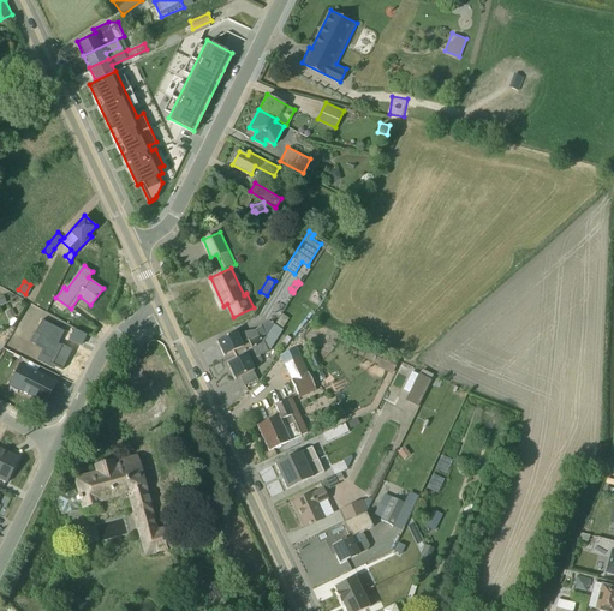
[(225,354),(234,349),(236,353),(263,340),(273,324),(267,319),(255,328),(237,330),(218,340),(225,354)]
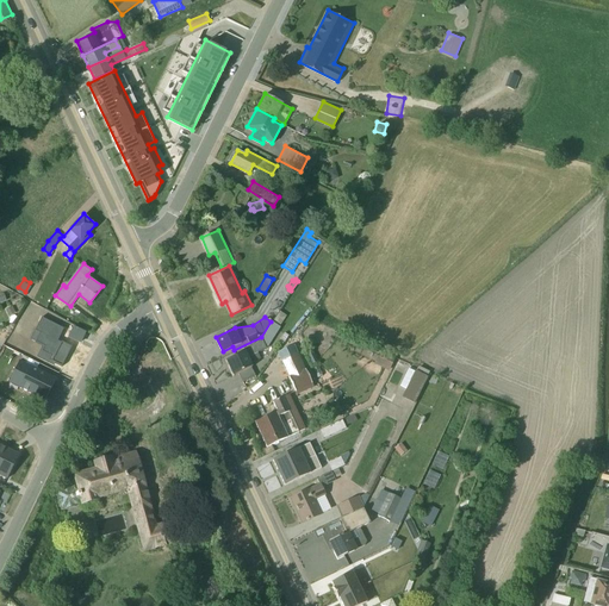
[(260,357),(259,350),(266,347),(278,326),(271,322),(261,337),(234,350),(236,354),(225,360),(234,375),(255,364),(260,357)]
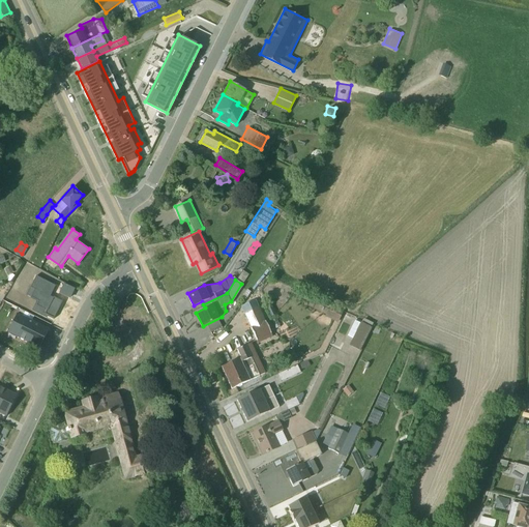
[(74,287),(63,283),(60,291),(69,295),(74,287)]
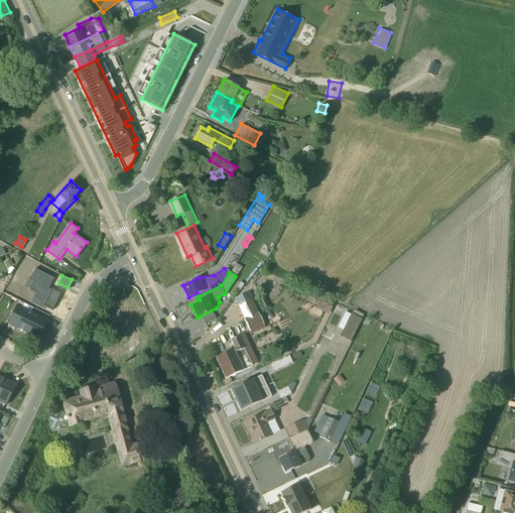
[(322,295),(316,306),(329,311),(334,301),(322,295)]
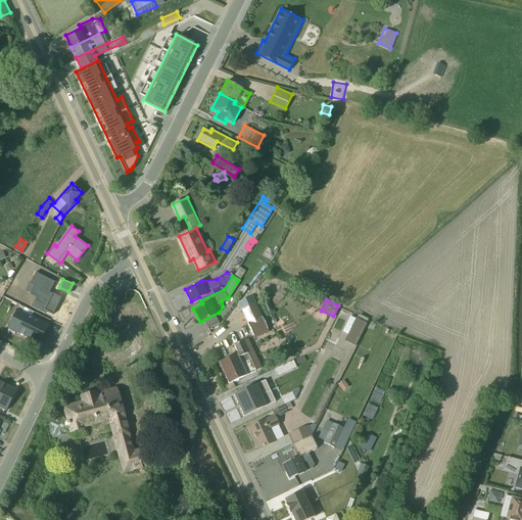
[(243,316),(253,337),(271,329),(257,301),(240,309),(243,316)]
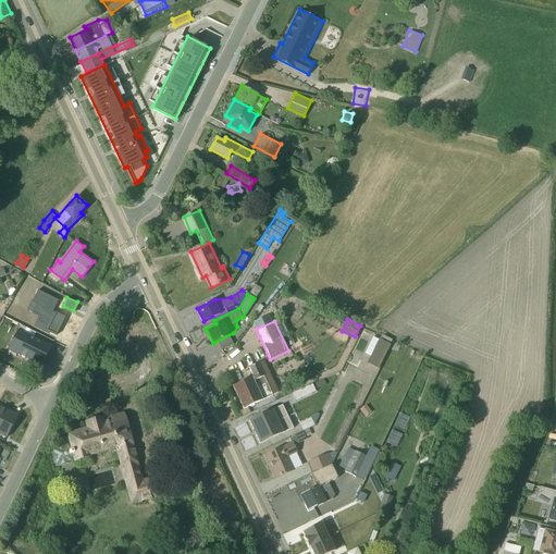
[(41,365),(51,345),(17,329),(9,347),(19,352),(17,353),(41,365)]
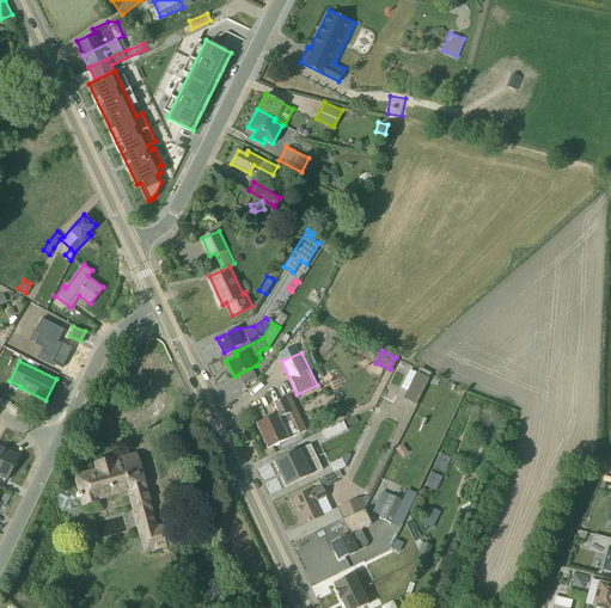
[(411,368),(402,387),(408,390),(404,397),(416,403),(432,370),(421,366),(417,372),(411,368)]
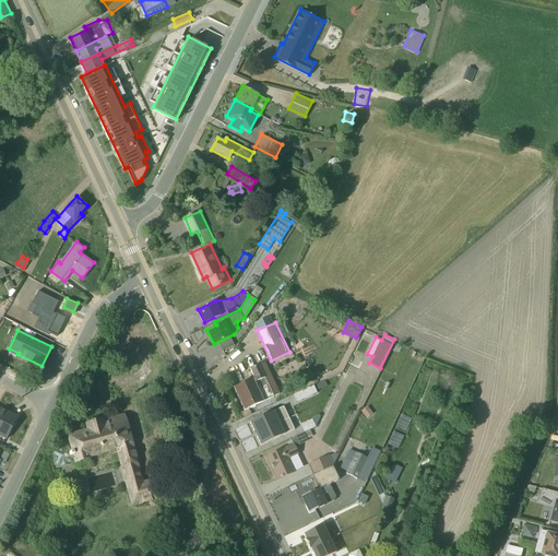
[(254,377),(235,386),(245,409),(281,392),(266,359),(250,367),(254,377)]
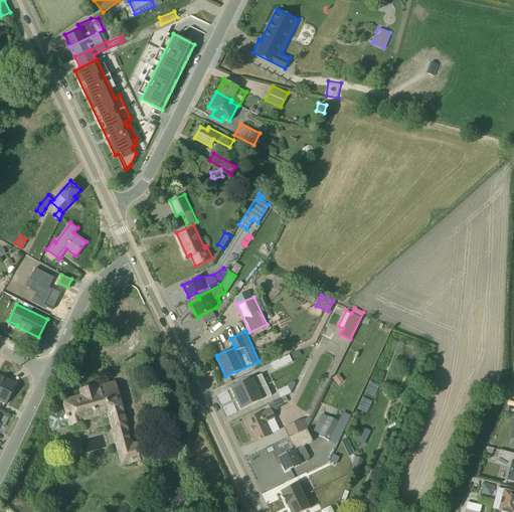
[(234,394),(236,397),(268,382),(263,372),(230,387),(233,395),(234,394)]
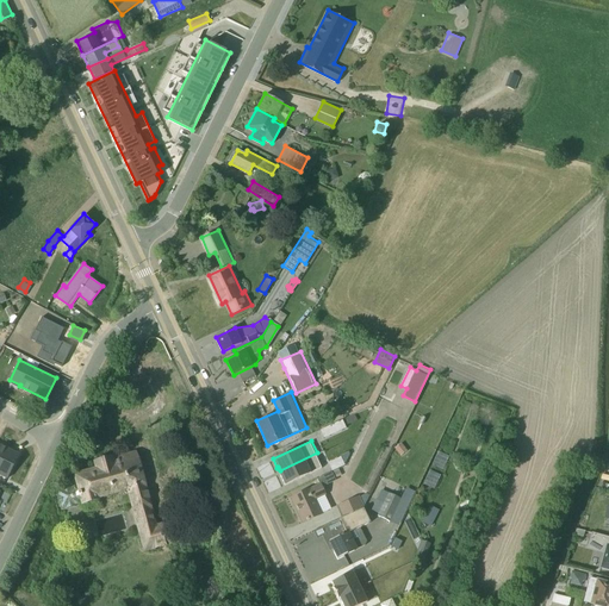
[(402,441),(395,447),(401,454),(408,449),(402,441)]
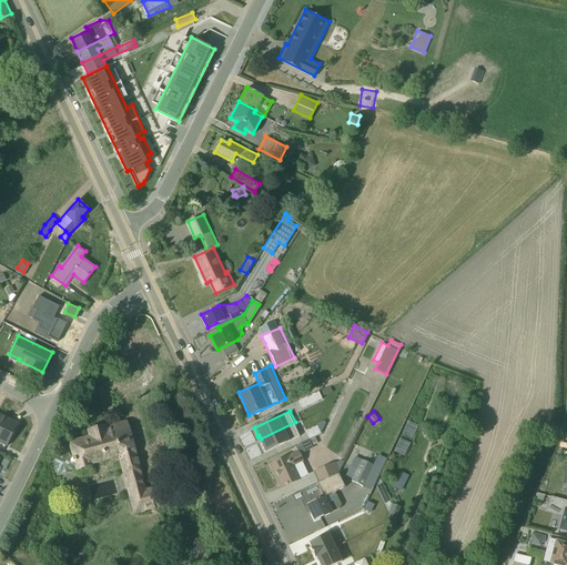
[(0,441),(7,445),(18,423),(0,413),(0,441)]
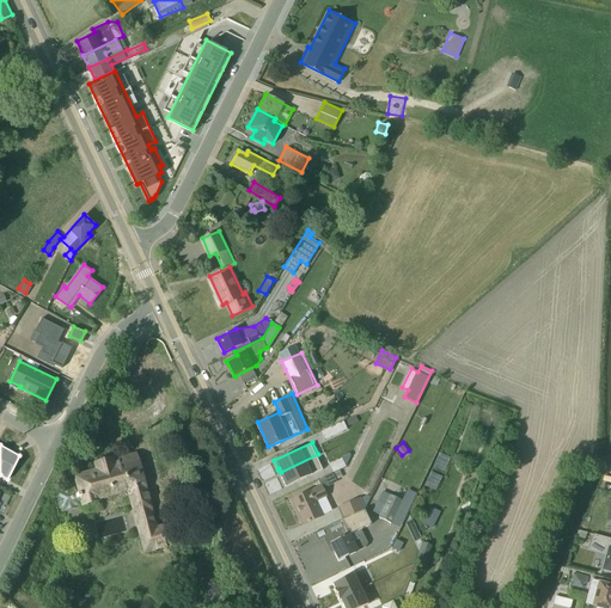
[(440,450),(434,464),(445,468),(451,455),(440,450)]
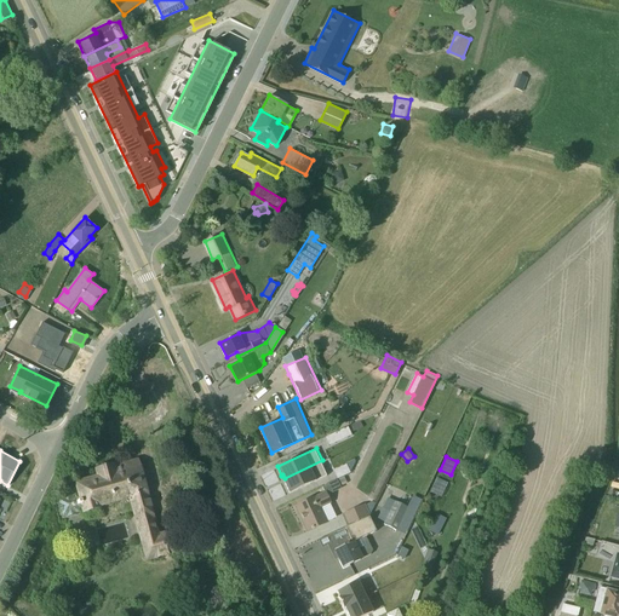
[(56,498),(62,517),(86,511),(89,517),(99,514),(97,508),(129,500),(144,560),(182,551),(176,530),(160,534),(141,458),(97,470),(98,478),(75,484),(78,491),(56,498)]
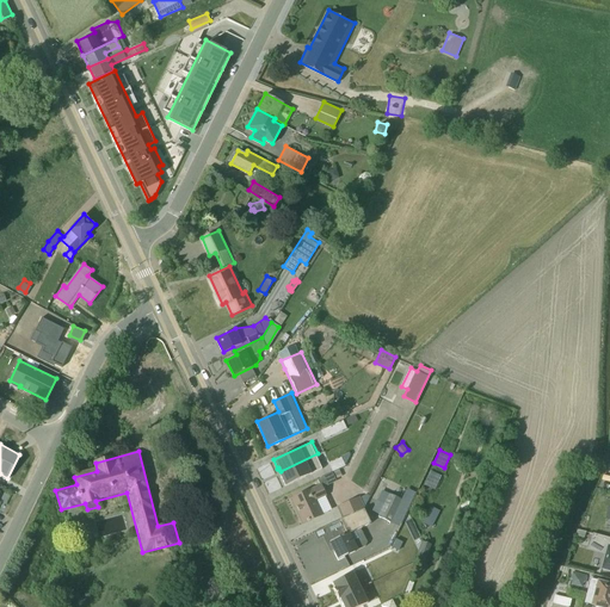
[(324,466),(318,453),(281,471),(282,475),(281,475),(285,484),(324,466)]
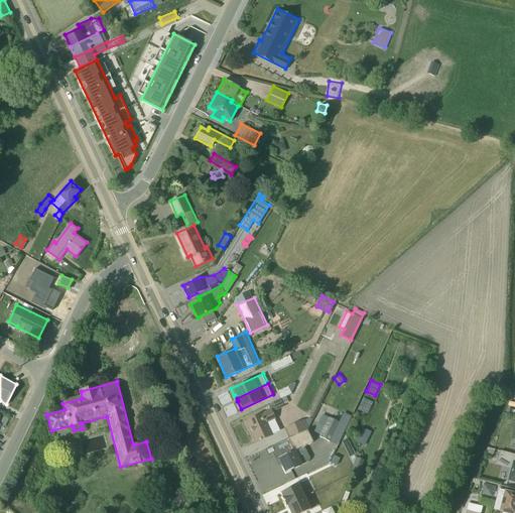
[(363,396),(358,407),(367,412),(373,400),(363,396)]
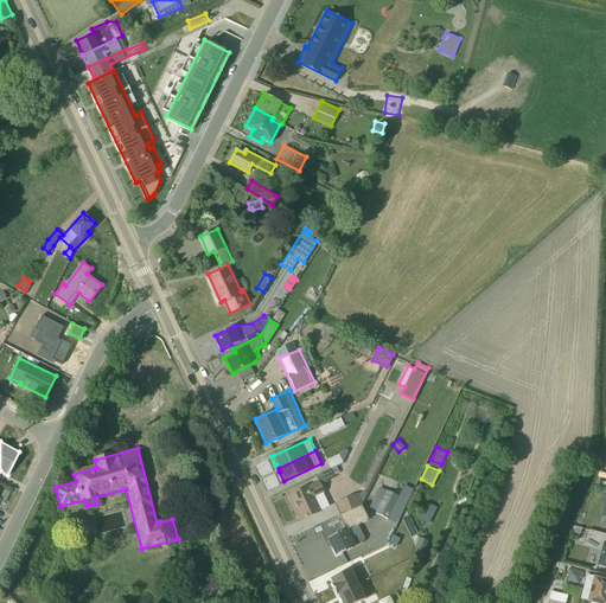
[(319,481),(291,494),(301,519),(329,505),(323,492),(324,492),(320,483),(335,476),(330,468),(316,475),(319,481)]
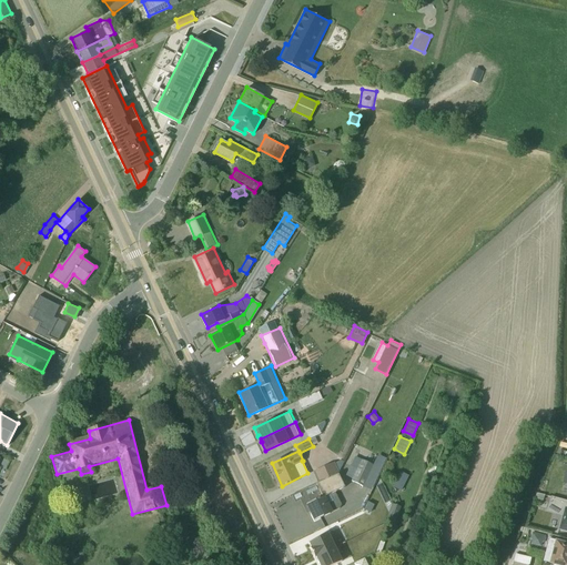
[(355,455),(346,474),(353,477),(352,478),(372,488),(386,456),(378,453),(373,463),(355,455)]
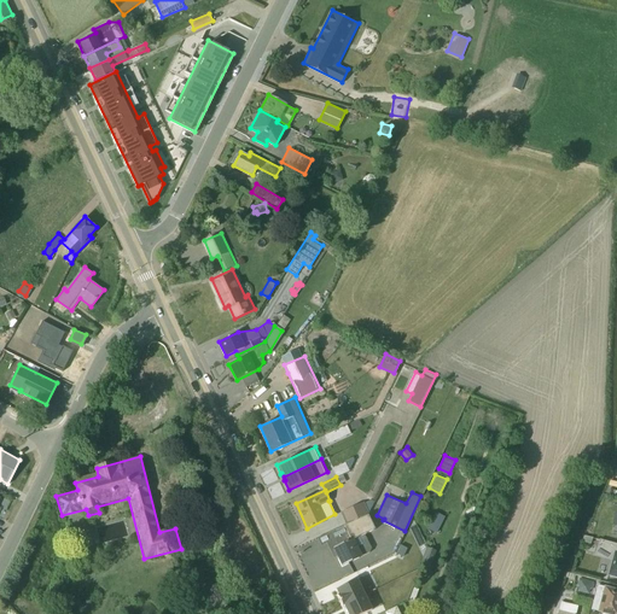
[(364,500),(341,512),(347,522),(367,513),(370,512),(364,500)]
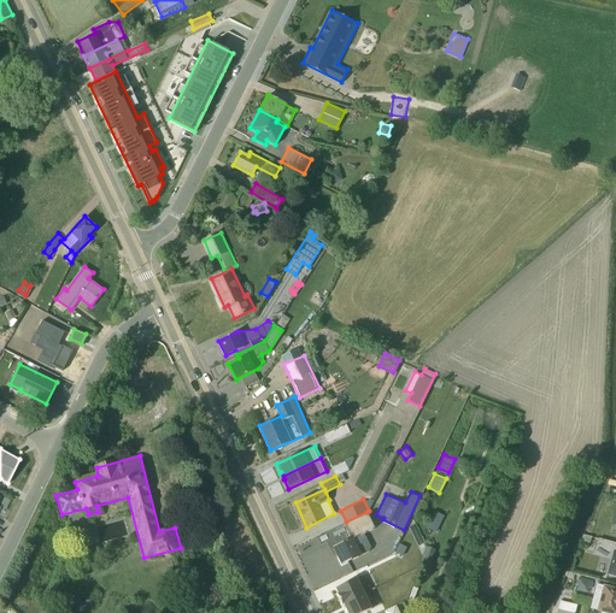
[(433,507),(424,524),(438,531),(446,514),(433,507)]
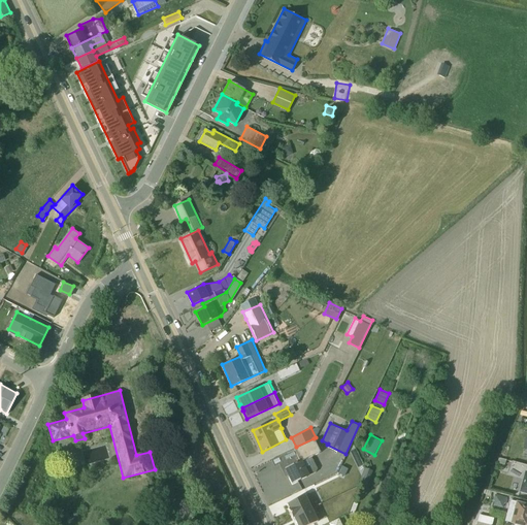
[(296,447),(280,454),(271,458),(274,465),(280,462),(286,476),(289,473),(293,482),(315,472),(307,457),(320,452),(314,438),(296,447)]
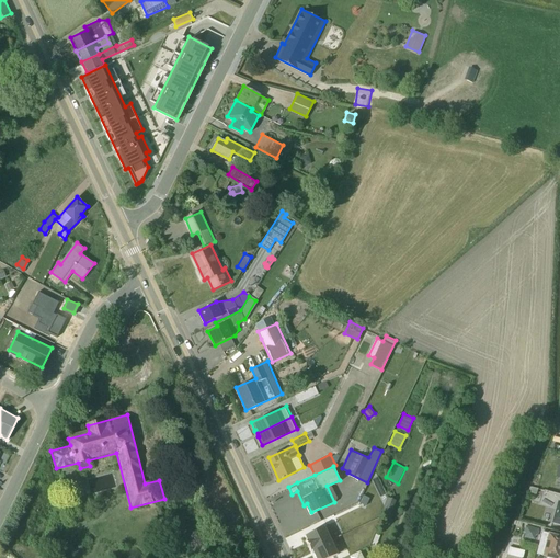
[(559,493),(545,489),(540,503),(555,508),(551,521),(559,523),(559,493)]
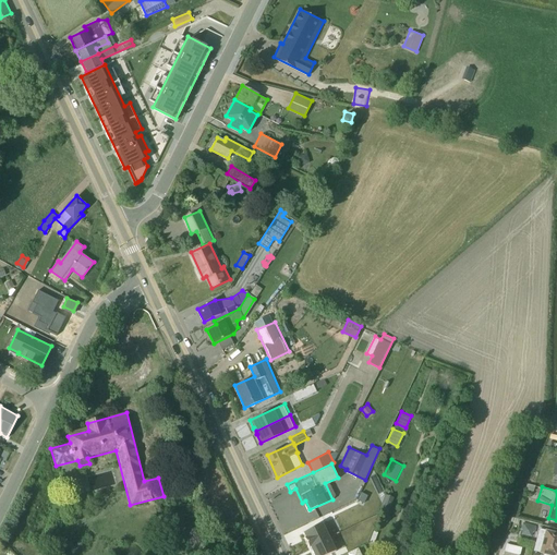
[(386,494),(379,510),(387,514),(394,496),(386,494)]
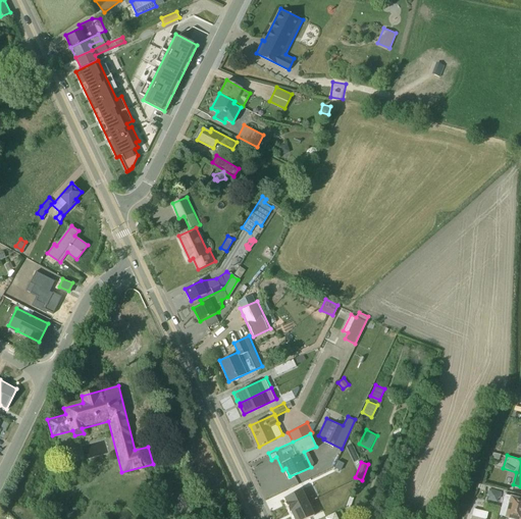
[(306,486),(284,497),(287,502),(285,502),(290,511),(291,510),(294,518),(304,518),(314,514),(311,507),(314,506),(311,499),(308,501),(305,495),(309,492),(306,486)]
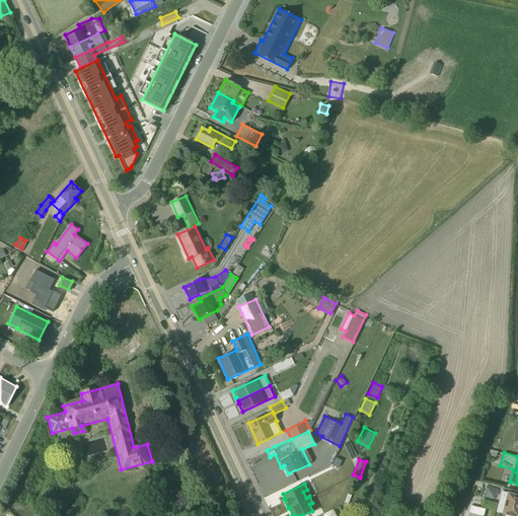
[(494,498),(496,490),(488,488),(486,496),(494,498)]
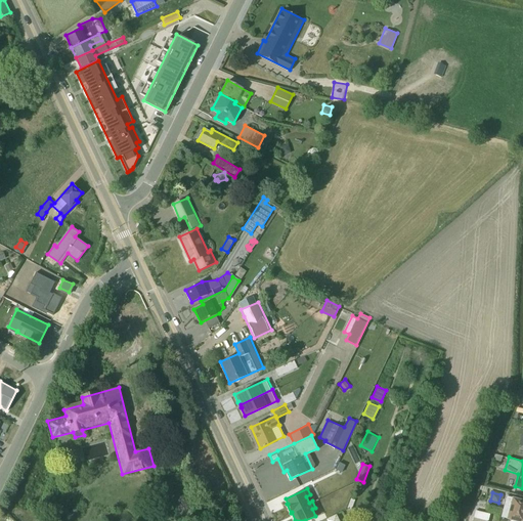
[(522,500),(507,495),(500,516),(520,520),(522,520),(522,500)]
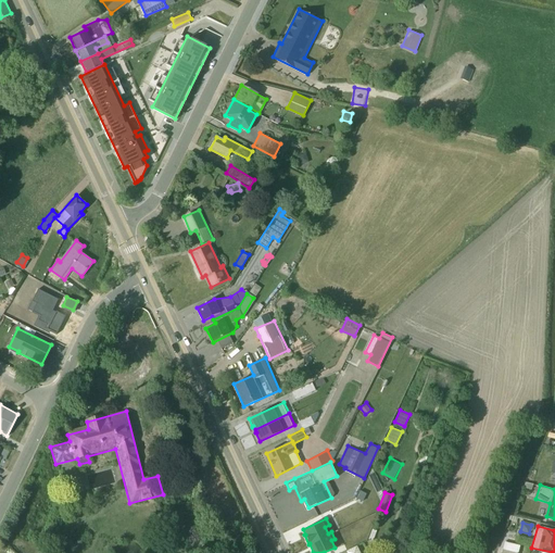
[(248,552),(239,535),(227,540),(234,552),(248,552)]
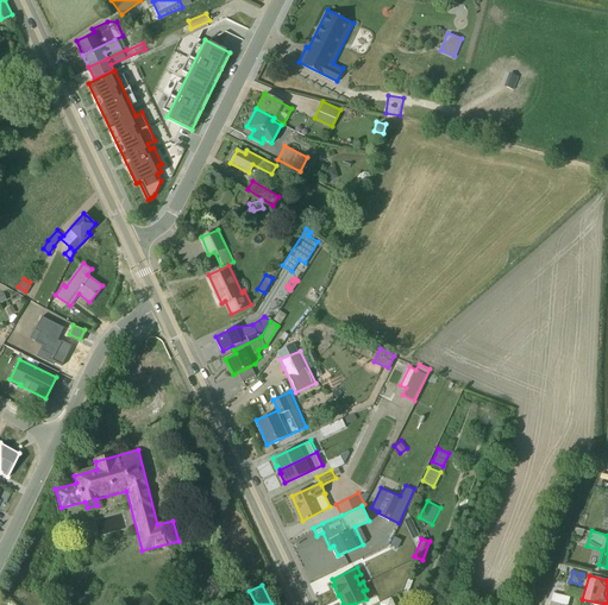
[(428,587),(420,591),(424,599),(433,596),(428,587)]
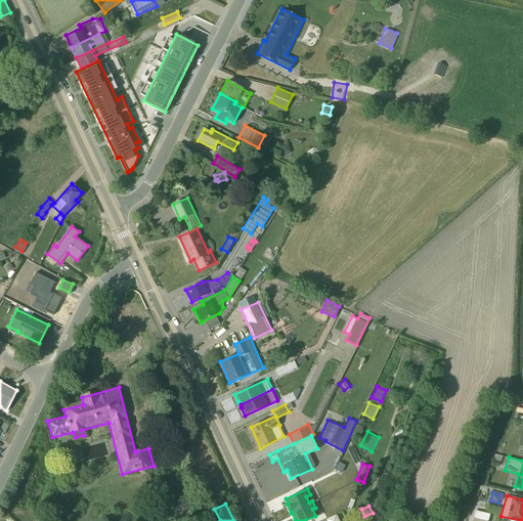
[(487,520),(489,513),(476,509),(472,520),(487,520)]
